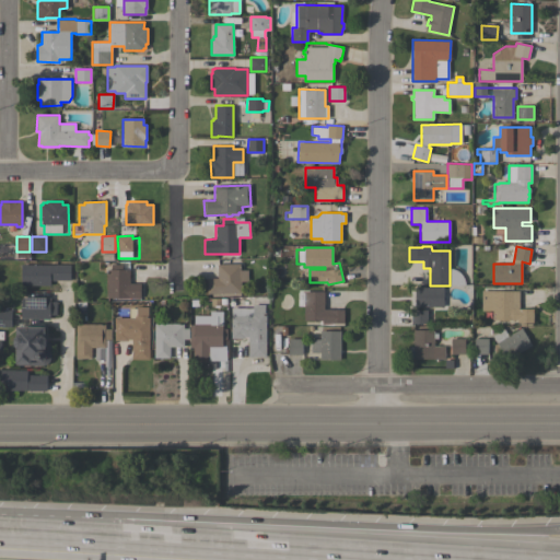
[(106,299),(106,269),(111,269),(111,264),(121,264),(121,270),(129,270),(130,283),(140,283),(140,299),(106,299)]
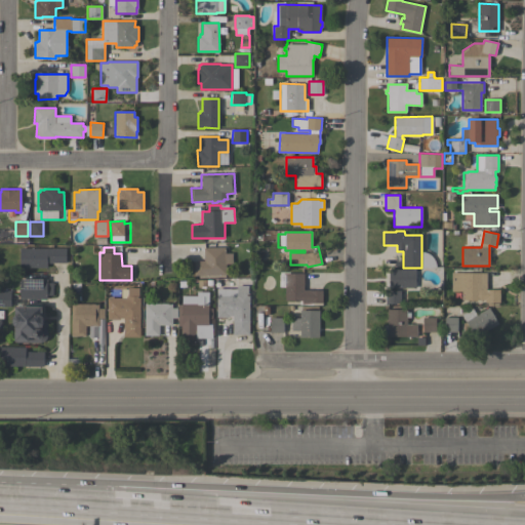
[(226,247),(226,253),(232,252),(232,264),(226,264),(226,275),(194,276),(194,260),(203,260),(203,248),(226,247)]
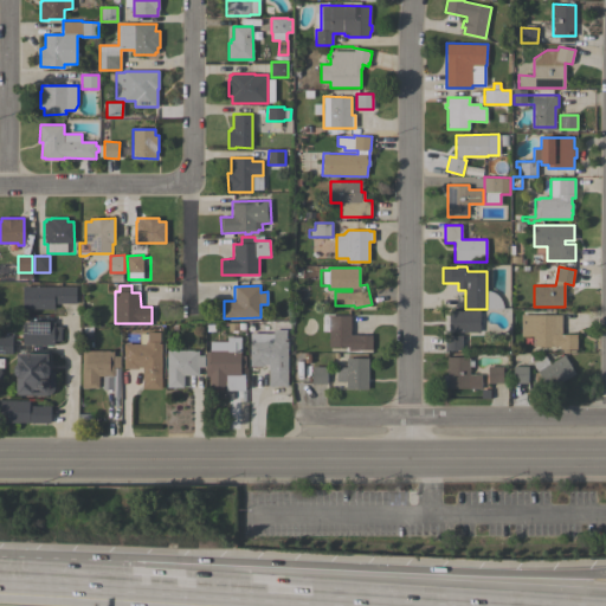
[(76,287),(76,303),(55,303),(55,309),(24,309),(24,287),(76,287)]
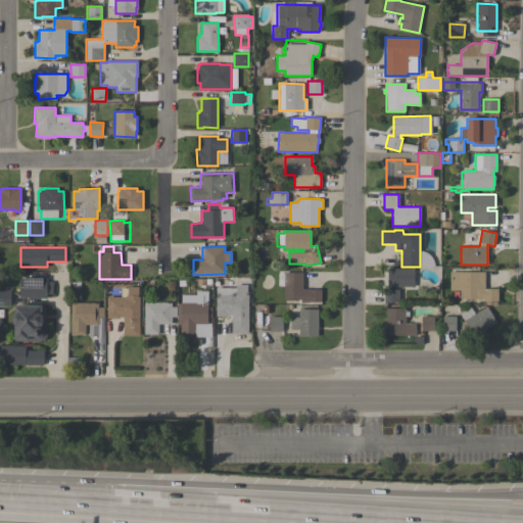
[(387,286),(387,268),(414,268),(414,286),(387,286)]
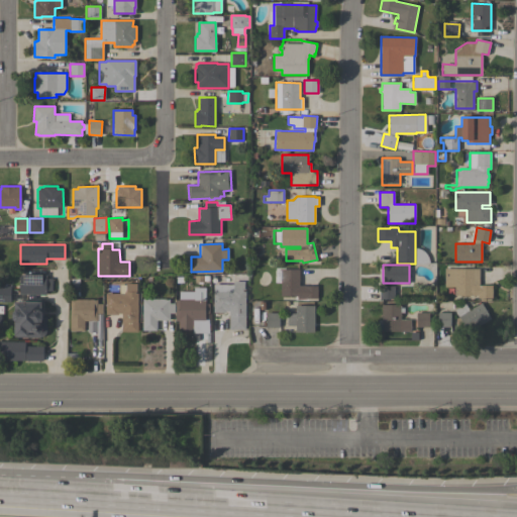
[(299,285),(307,286),(307,284),(316,285),(316,286),(318,286),(317,299),(304,298),(304,299),(297,299),(297,296),(280,296),(281,269),(299,270),(299,285)]
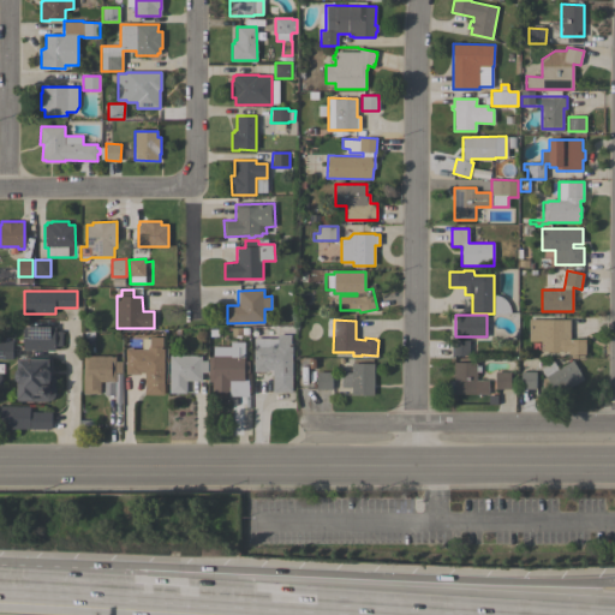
[(569,320),(569,339),(585,339),(585,354),(568,354),(568,352),(541,352),(541,341),(529,341),(530,320),(569,320)]
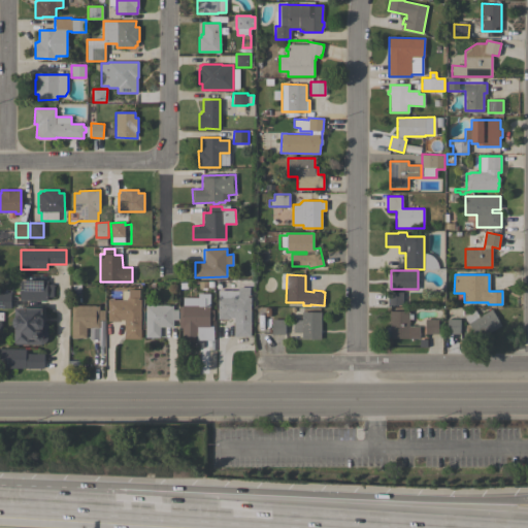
[(47,281),(47,285),(53,285),(53,297),(47,297),(47,301),(36,301),(36,300),(20,300),(20,281),(47,281)]
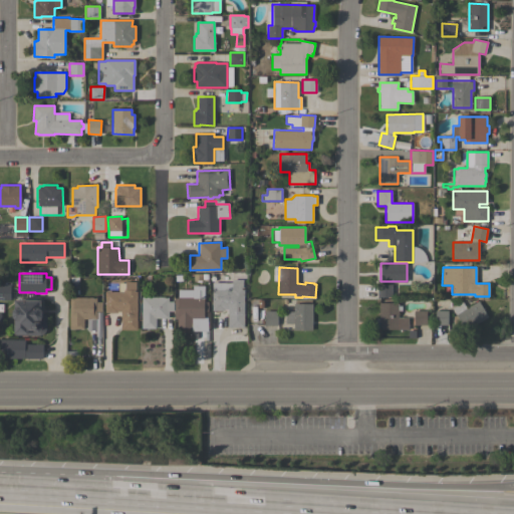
[(212,283),(232,283),(232,279),(242,279),(242,287),(244,287),(244,327),(228,327),(228,309),(224,309),(224,310),(212,310),(212,290),(212,283)]
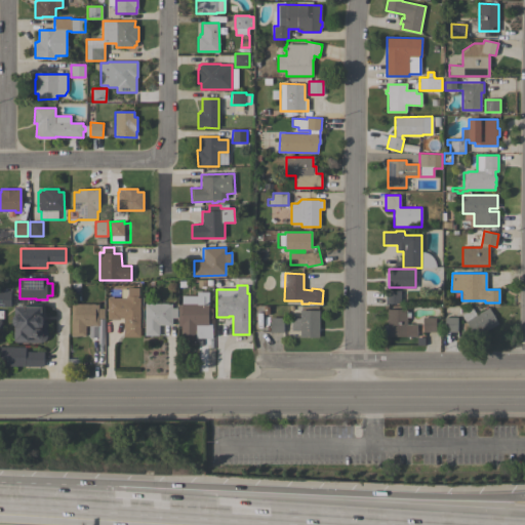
[(139,337),(123,337),(123,318),(119,318),(119,320),(108,320),(108,297),(121,298),(121,289),(127,289),(127,288),(138,288),(138,296),(139,296),(139,337)]
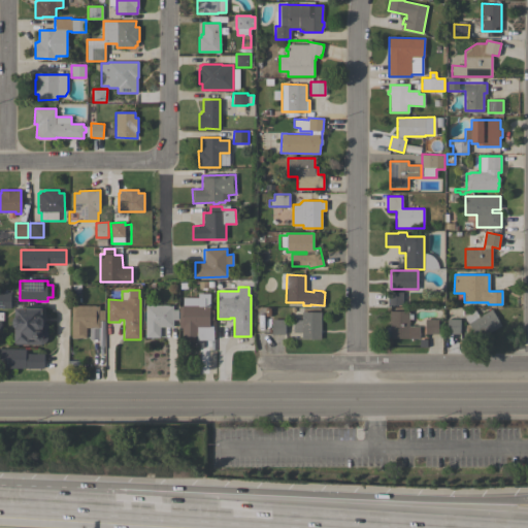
[(10,308),(0,308),(0,292),(3,292),(10,292),(10,308)]
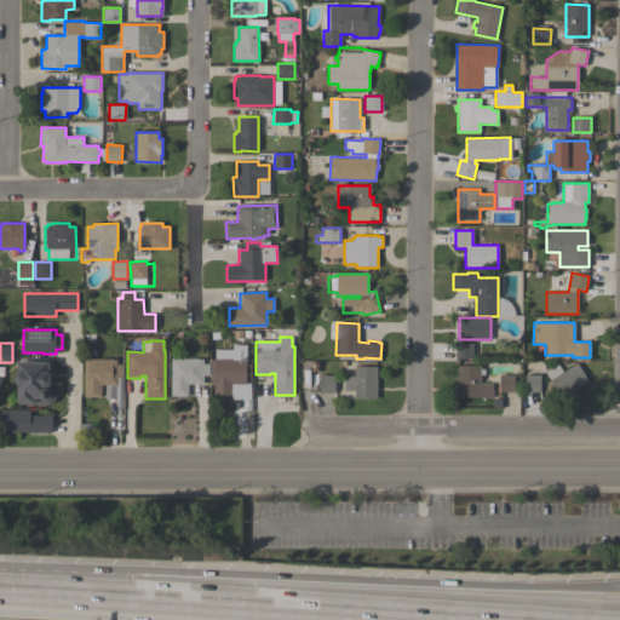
[(474,359),(455,359),(455,343),(474,343),(474,359)]
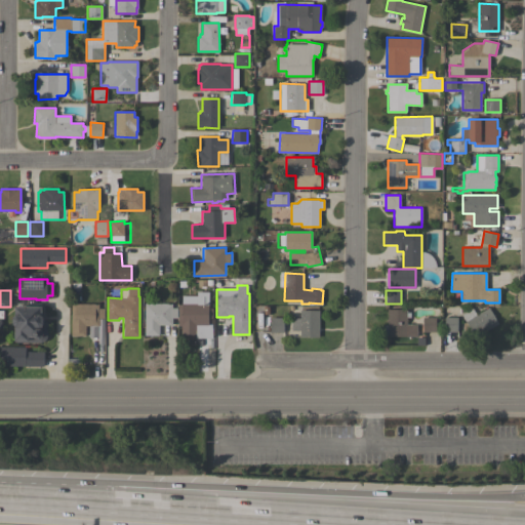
[(195,338),(195,335),(180,335),(180,326),(177,326),(178,305),(182,305),(182,295),(197,296),(197,292),(208,292),(208,308),(212,308),(212,318),(208,318),(208,324),(211,324),(211,328),(212,328),(212,338),(195,338)]
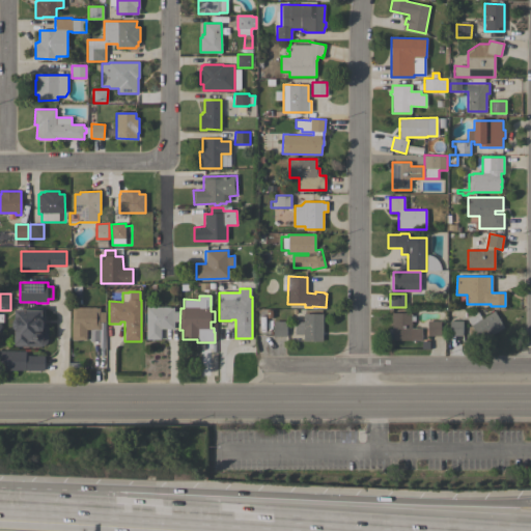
[(17,346),(17,344),(16,344),(15,330),(14,328),(14,320),(15,318),(16,309),(29,310),(29,306),(43,307),(42,318),(45,322),(45,325),(48,325),(48,341),(46,344),(44,345),(42,346),(17,346)]
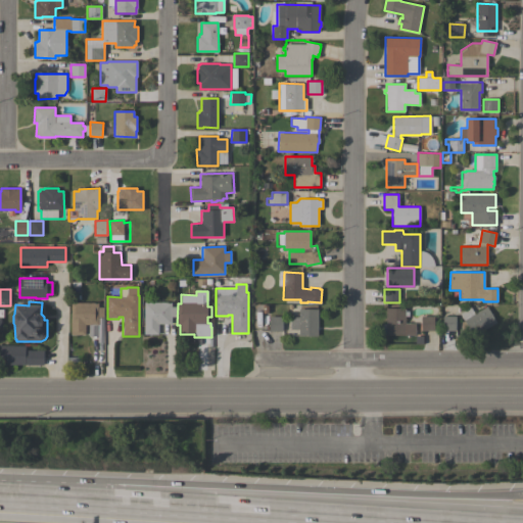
[(70,302),(98,302),(98,307),(104,307),(103,342),(97,342),(97,336),(89,336),(89,325),(85,325),(85,335),(70,335),(70,302)]
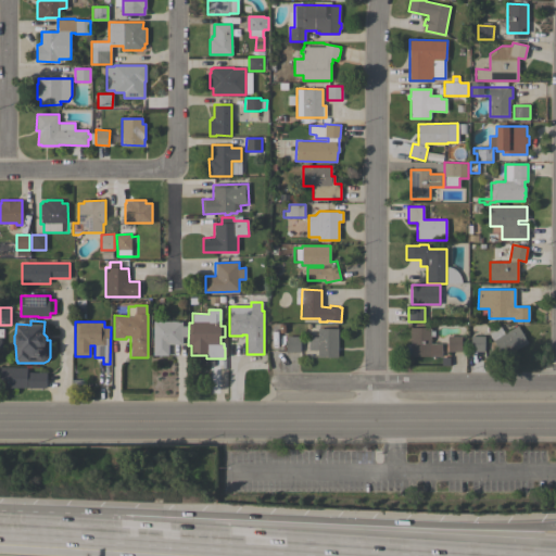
[(153,321),(182,321),(182,326),(187,326),(187,337),(182,337),(181,344),(168,344),(168,355),(153,355),(153,321)]
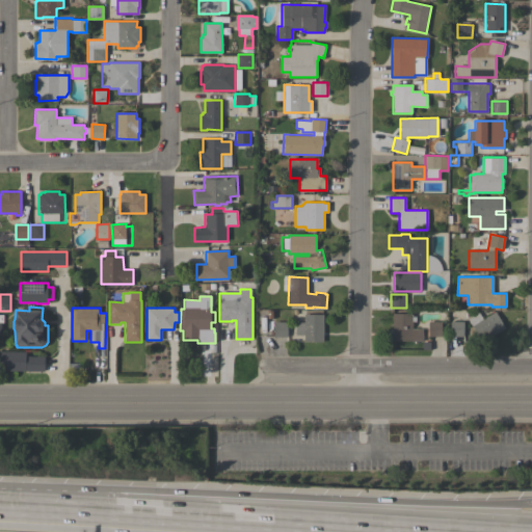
[(482,342),(468,319),(478,313),(483,319),(495,312),(505,327),(482,342)]
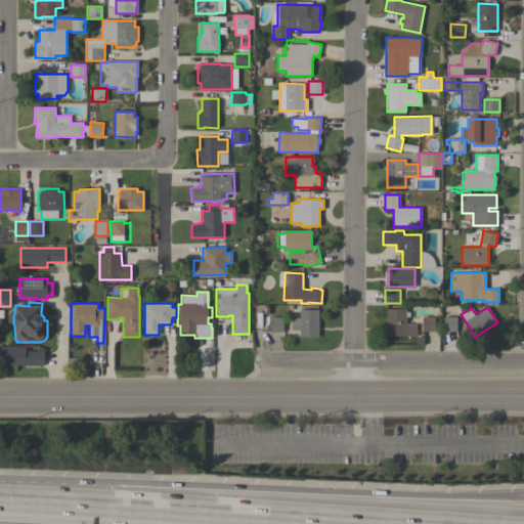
[(318,337),(299,337),(299,330),(291,330),(291,317),(299,317),(299,309),(318,310),(318,337)]
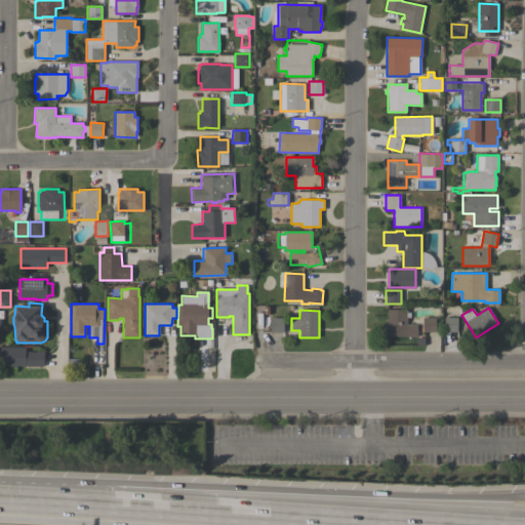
[(388,336),(388,310),(406,310),(406,324),(417,324),(417,336),(388,336)]
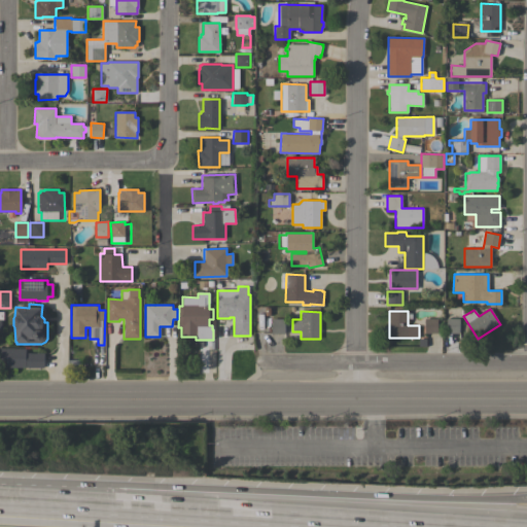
[(284,319),(284,334),(272,334),(272,318),(284,319)]
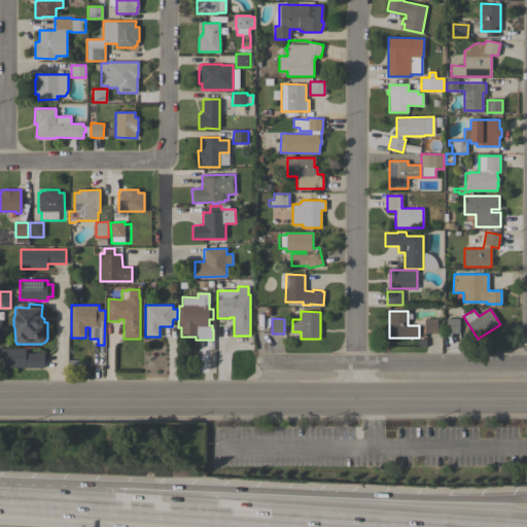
[(437,318),(437,334),(424,334),(424,318),(437,318)]
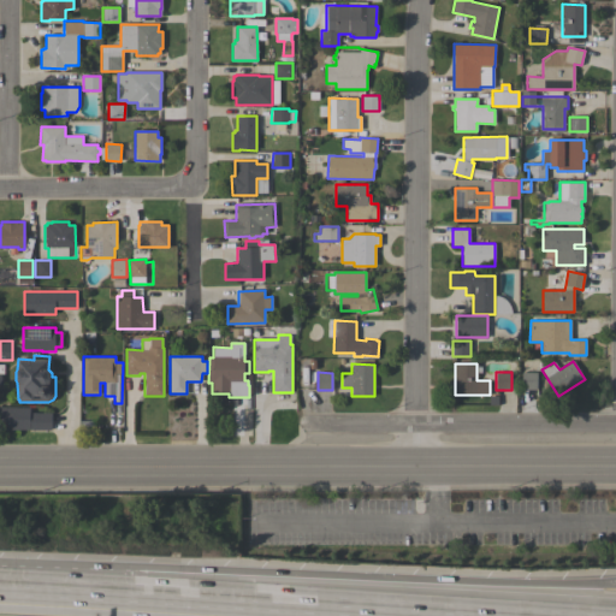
[(537,390),(521,389),(521,372),(537,372),(537,390)]
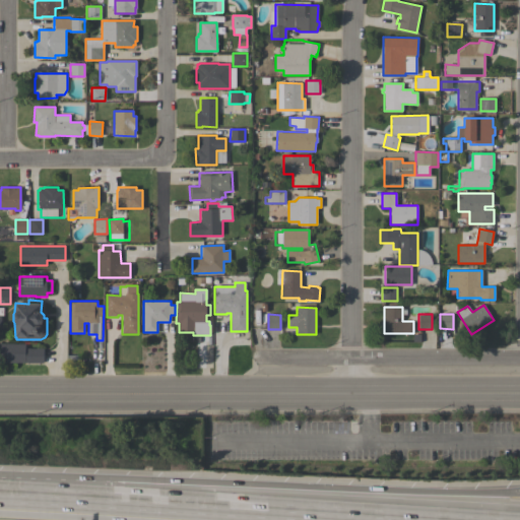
[(25,364),(25,363),(0,363),(0,344),(14,344),(14,342),(17,342),(17,343),(24,343),(24,348),(44,348),(44,364),(25,364)]
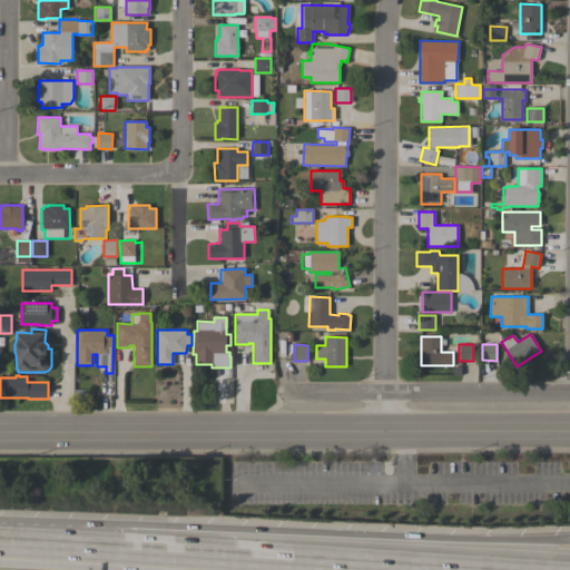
All buildings are outlined.
